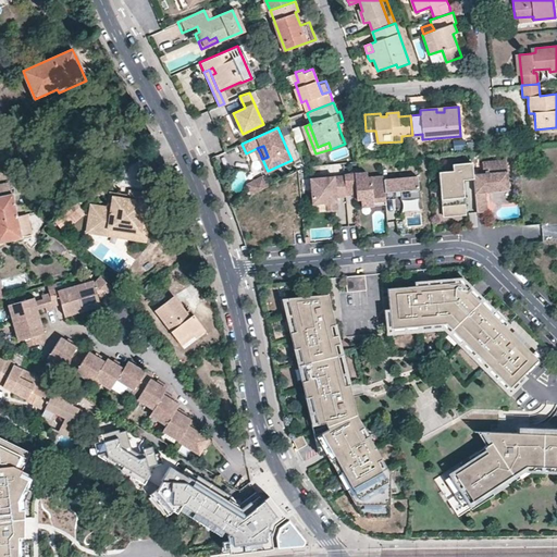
[(474,178),(477,212),(484,211),(487,211),(486,192),(509,189),(506,158),(483,160),(483,168),(489,168),(489,172),(473,173),(474,178)]
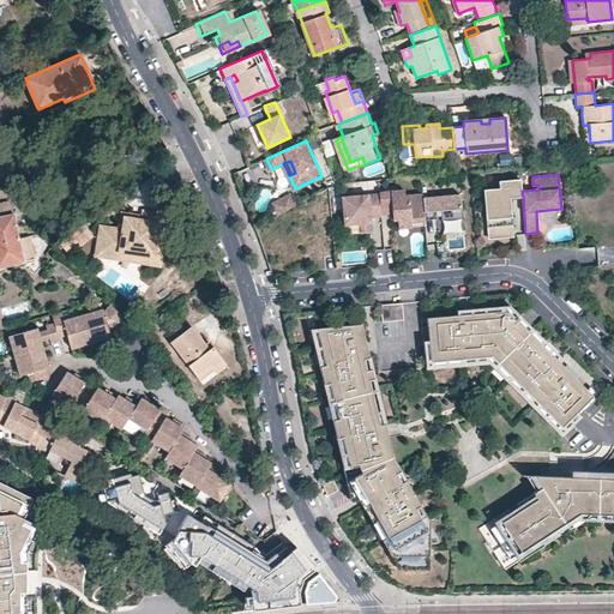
[(522,191),(521,179),(499,180),(500,187),(483,190),(487,227),(513,224),(512,210),(507,210),(507,203),(511,203),(511,198),(523,197),(522,191)]
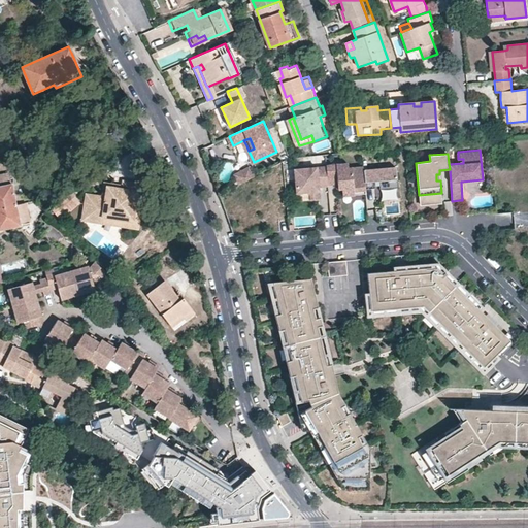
[(348,161),(326,163),(327,167),(328,179),(328,183),(337,182),(341,182),(342,188),(354,187),(354,190),(365,189),(365,188),(364,168),(363,165),(349,166),(348,161)]
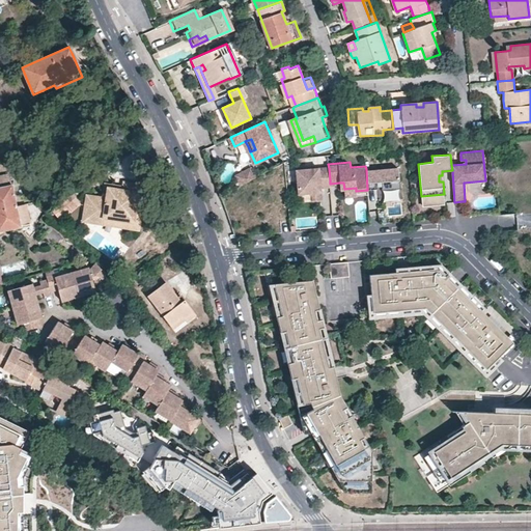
[(398,166),(366,169),(367,189),(378,188),(378,180),(380,180),(382,180),(382,188),(400,187),(398,166)]
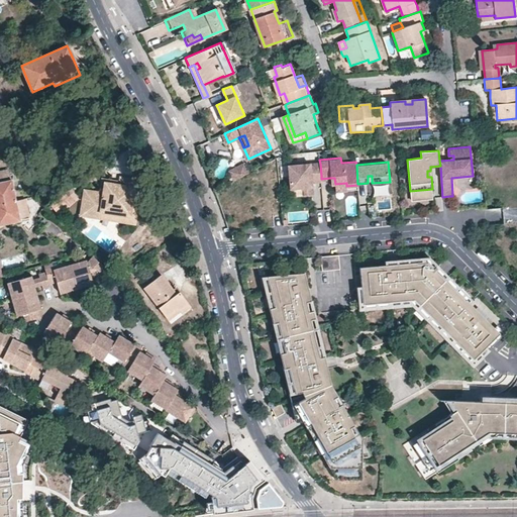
[(248,173),(244,164),(230,171),(232,175),(234,180),(248,173)]
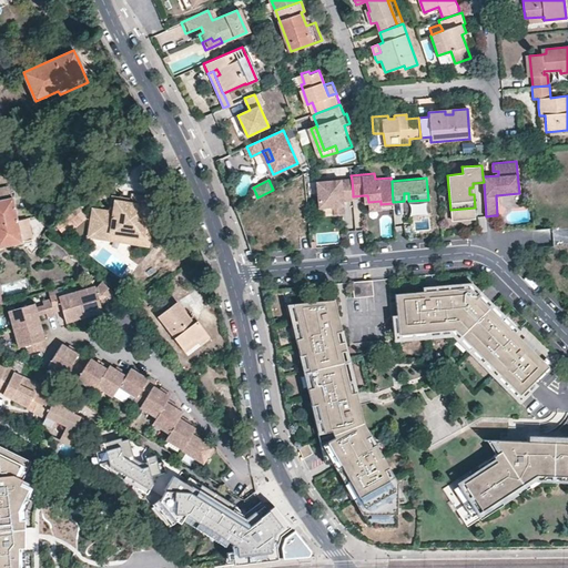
[(352,180),(320,182),(321,191),(317,193),(318,206),(331,205),(334,208),(334,213),(338,213),(344,213),(343,199),(343,194),(353,193),(352,180)]
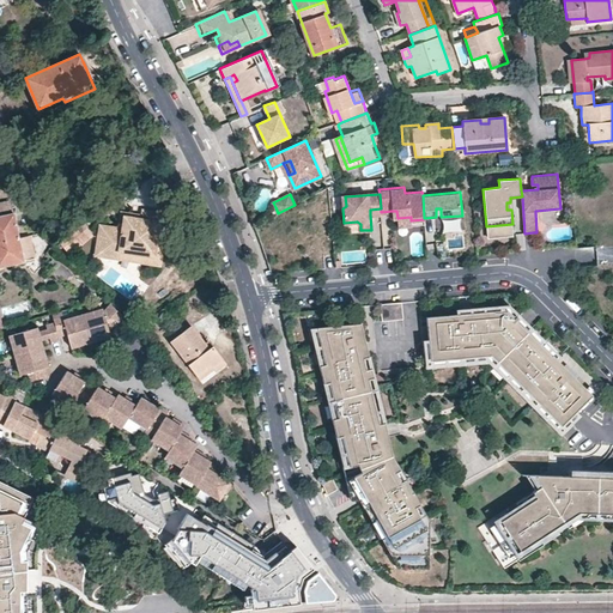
[(155,224),(157,214),(150,214),(140,212),(138,222),(155,224)]
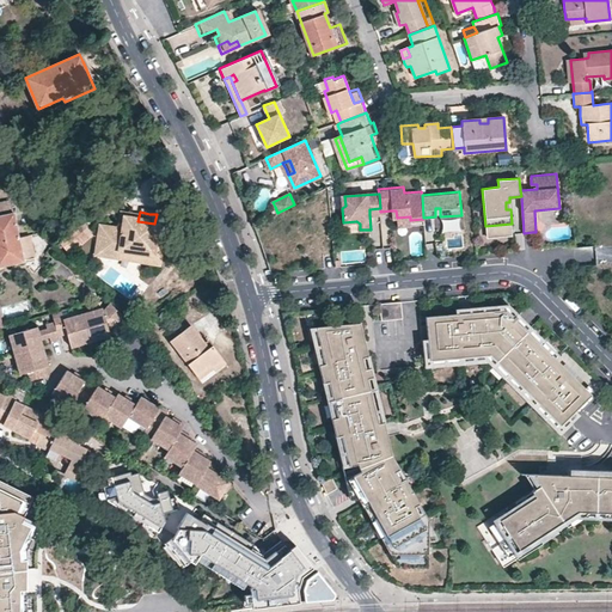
[(0,265),(24,262),(14,213),(0,215),(0,265)]
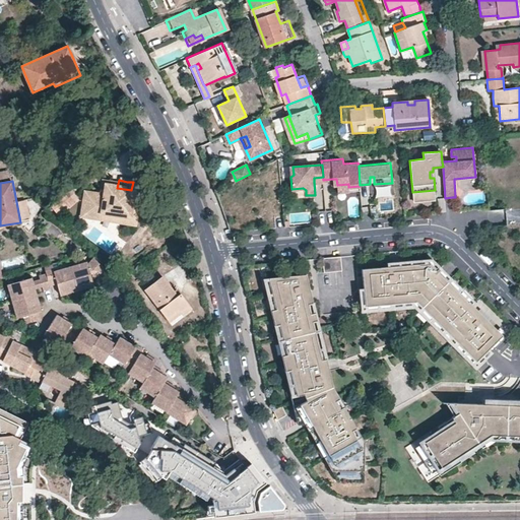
[(147,211),(151,185),(135,183),(133,182),(131,190),(117,188),(102,186),(101,197),(82,195),(79,218),(93,220),(94,214),(127,218),(129,208),(147,211)]
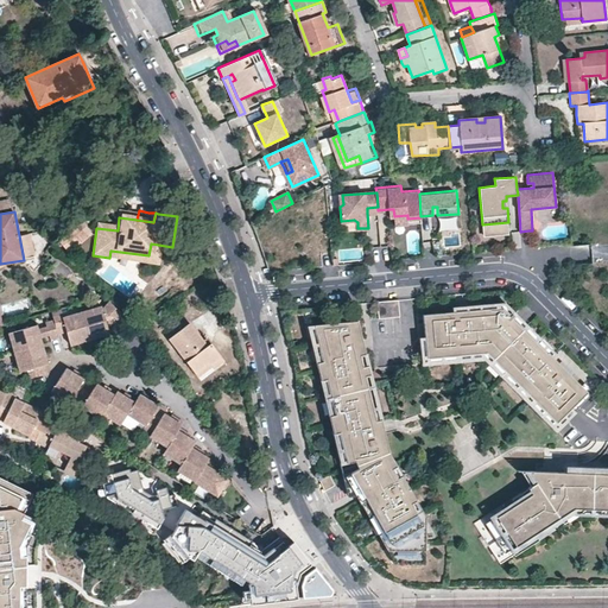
[(508,233),(508,222),(482,225),(483,235),(494,234),(508,233)]
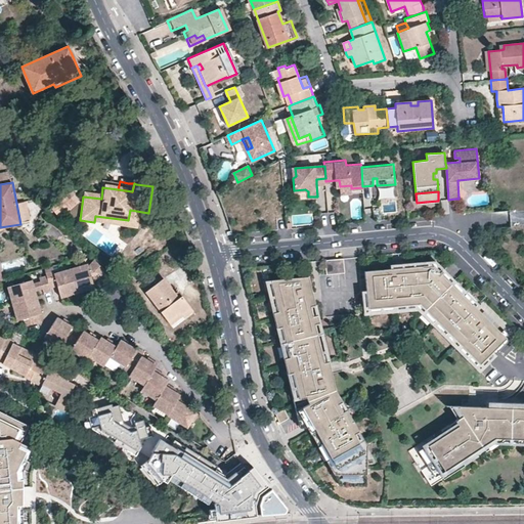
[(127,227),(128,220),(95,216),(94,222),(127,227)]
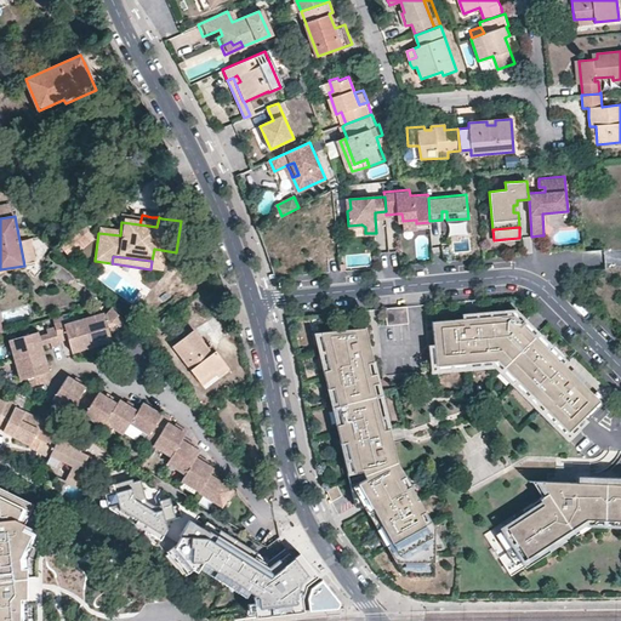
[(69,284),(74,277),(55,263),(50,271),(69,284)]
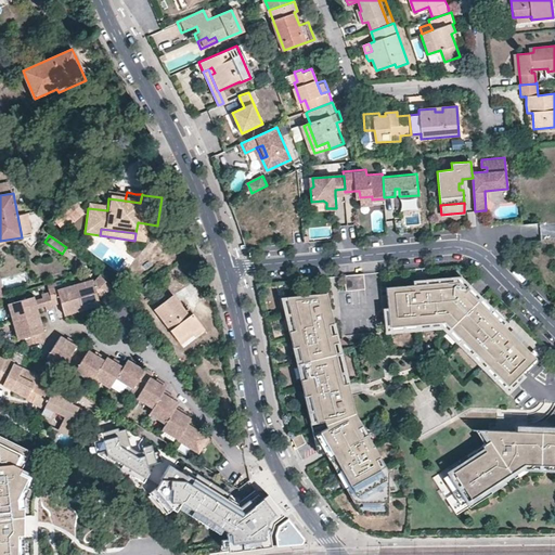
[(372,285),(371,272),(351,273),(352,287),(372,285)]
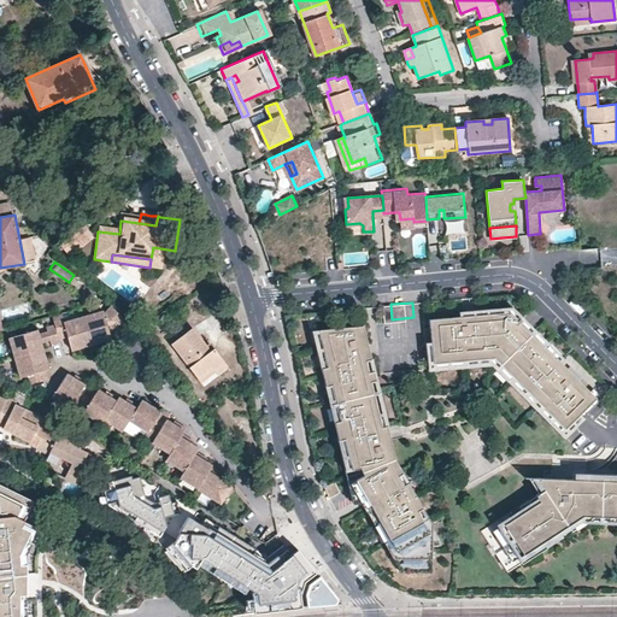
[(123,318),(109,305),(103,311),(103,310),(82,316),(90,345),(111,340),(106,325),(105,319),(110,318),(116,322),(118,324),(123,318)]
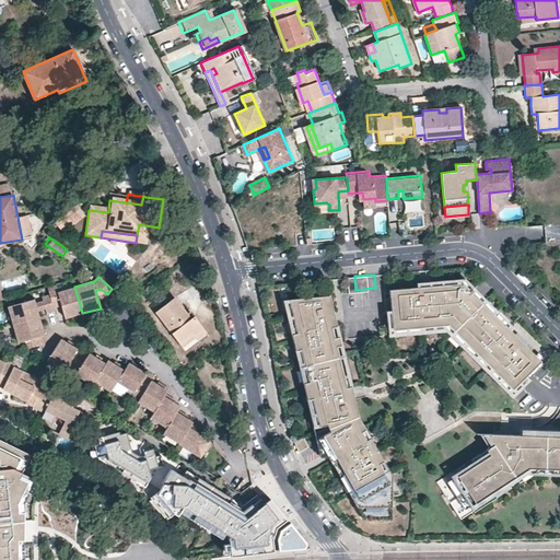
[(82,313),(74,287),(57,291),(55,284),(46,287),(48,294),(53,308),(60,306),(63,318),(82,313)]
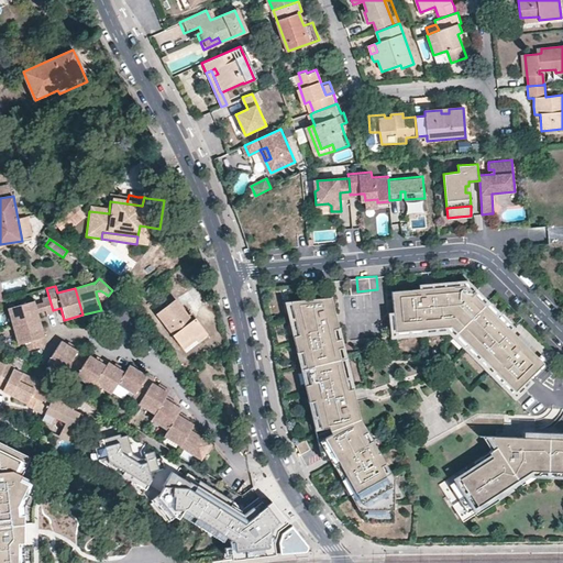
[(416,289),(393,290),(396,329),(451,324),(521,389),(549,362),(526,342),(472,294),(463,286),(416,289)]
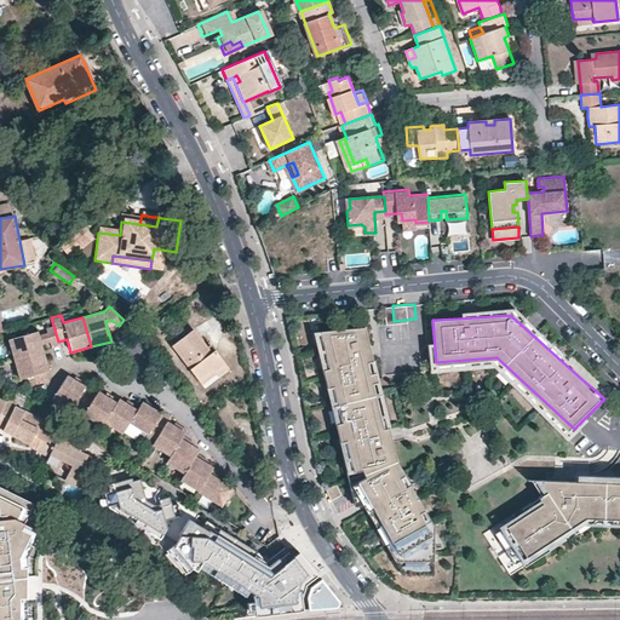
[(38,336),(36,332),(7,340),(13,361),(42,352),(40,345),(50,343),(51,348),(59,345),(58,342),(53,326),(45,328),(46,333),(38,336)]
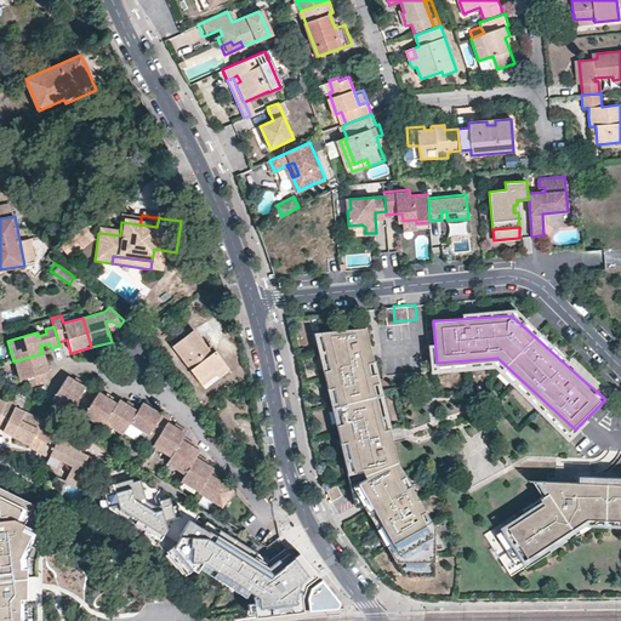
[(212,352),(194,329),(174,346),(203,382),(227,364),(220,355),(215,349),(212,352)]
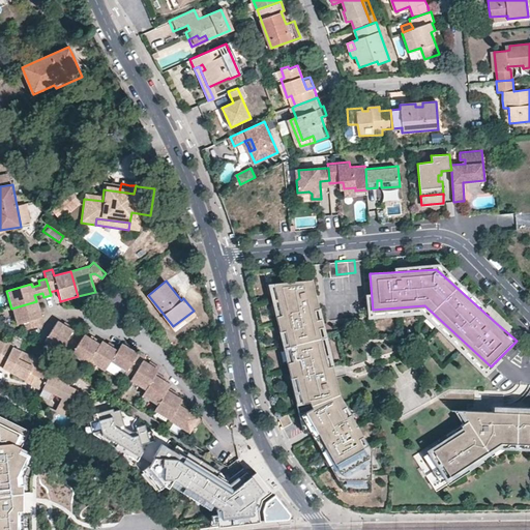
[(319,301),(314,281),(275,283),(284,317),(278,318),(283,332),(288,331),(296,363),(290,365),(294,381),(298,380),(305,408),(313,406),(316,412),(310,416),(334,465),(331,467),(344,490),(372,491),(372,461),(361,442),(364,440),(353,418),(349,420),(345,412),(349,410),(345,403),(343,398),(336,375),(335,369),(330,370),(320,329),(326,327),(324,320),(319,322),(316,311),(321,310),(319,301)]
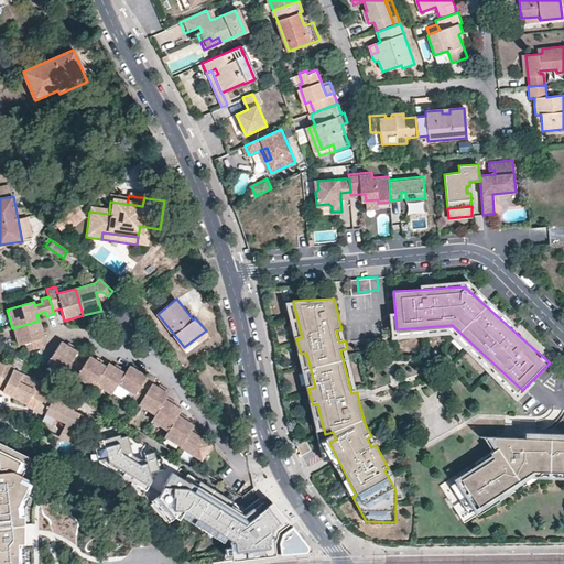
[(302,337),(293,301),(286,302),(296,338),(302,337)]
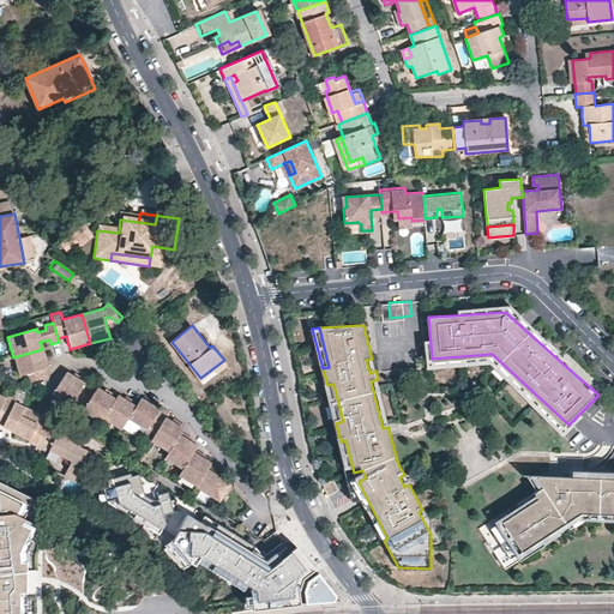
[(44,361),(42,349),(13,357),(19,377),(28,374),(30,383),(44,379),(47,378),(44,369),(47,368),(44,361)]
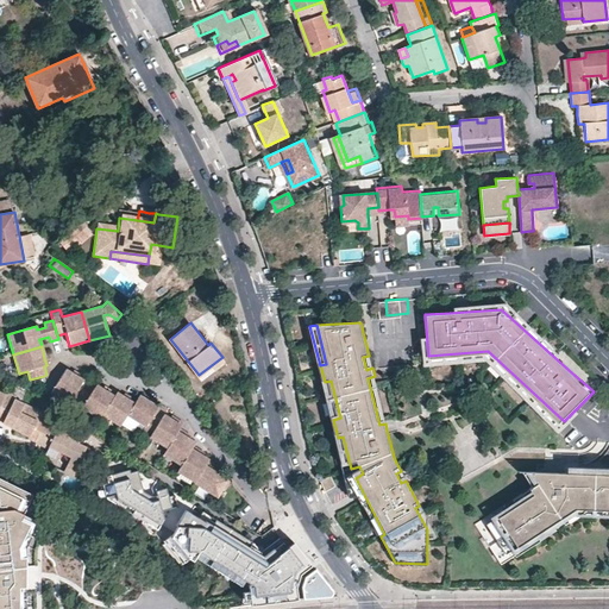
[(73,372),(66,369),(54,388),(50,393),(69,405),(85,380),(73,372)]
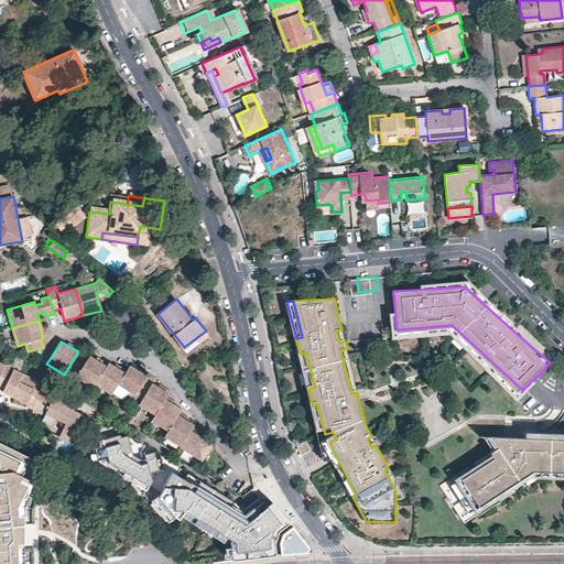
[(347,348),(340,350),(351,393),(357,392),(347,348)]
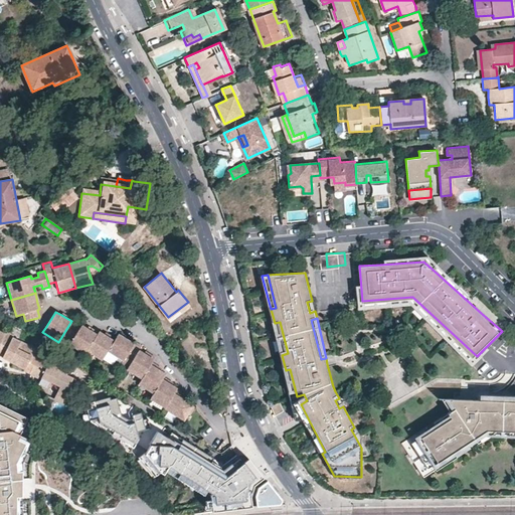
[(280,322),(275,323),(282,355),(288,353),(280,322)]
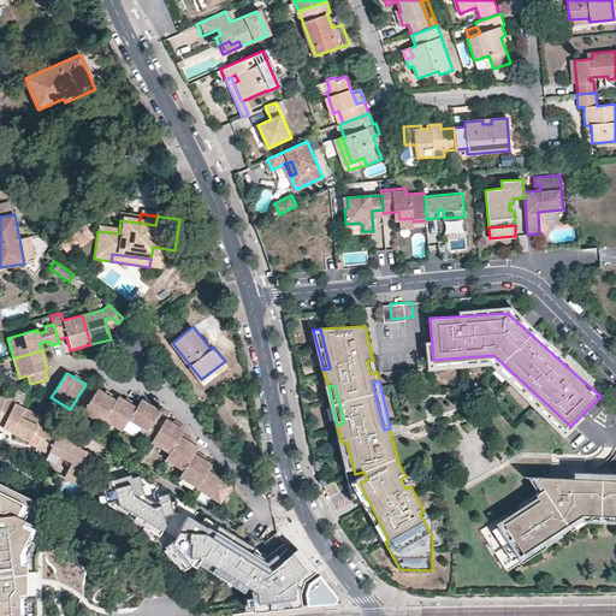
[(105,392),(98,389),(82,413),(100,425),(116,400),(105,392)]
